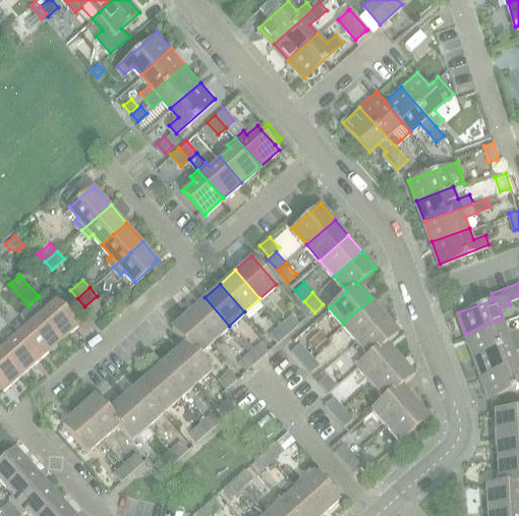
[(205,297),(188,311),(214,340),(229,326),(205,297)]
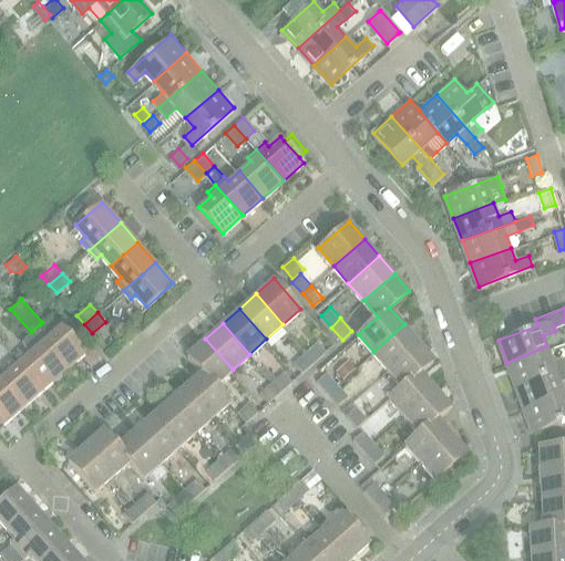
[(40,324),(31,332),(65,370),(85,352),(62,325),(50,335),(40,324)]
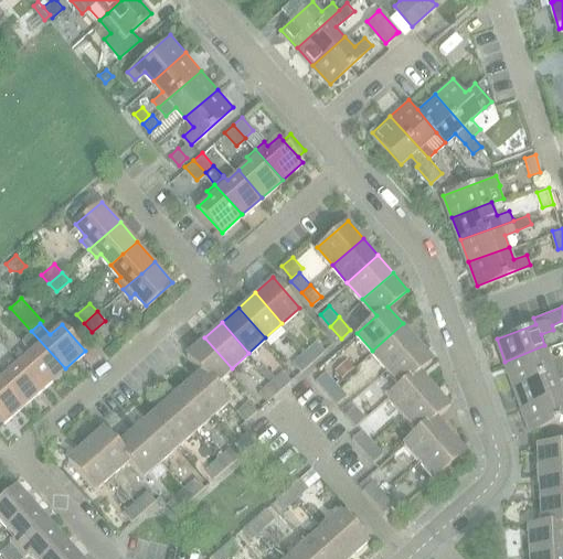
[(372,351),(386,367),(417,341),(403,323),(372,351)]
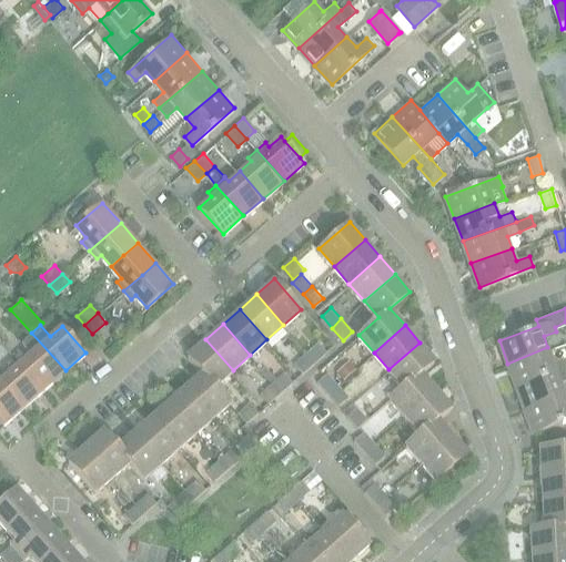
[(32,351),(21,361),(46,388),(66,370),(31,333),(22,340),(32,351)]
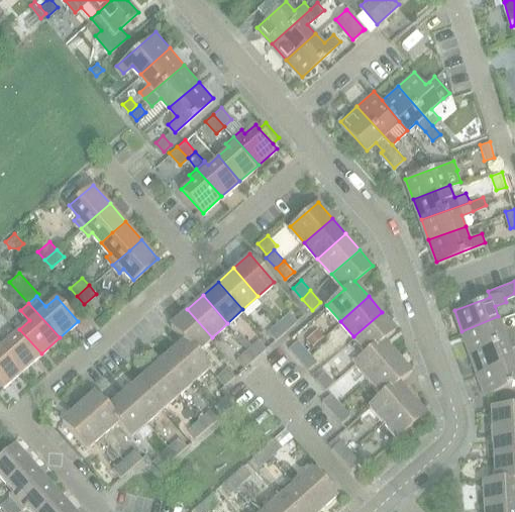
[(171,323),(185,338),(197,350),(212,337),(187,309),(171,323)]
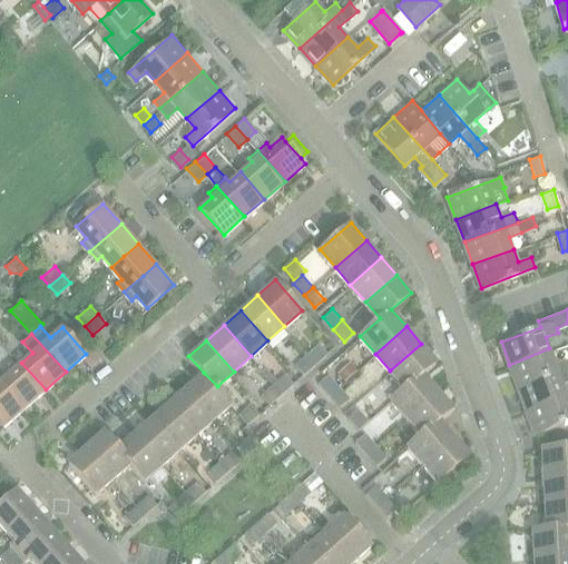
[(320,342),(309,353),(317,362),(329,350),(320,342)]
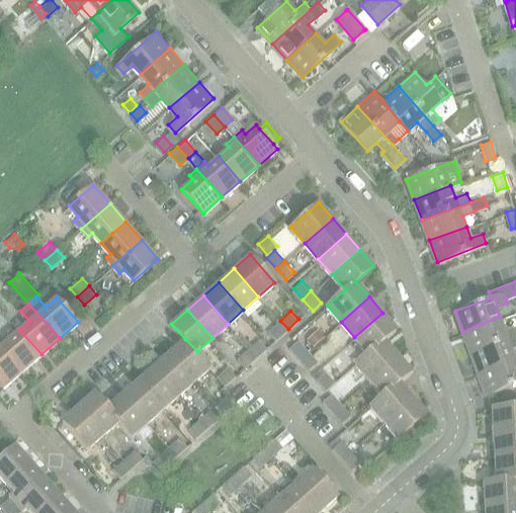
[(354,337),(367,352),(384,339),(397,329),(382,313),(354,337)]
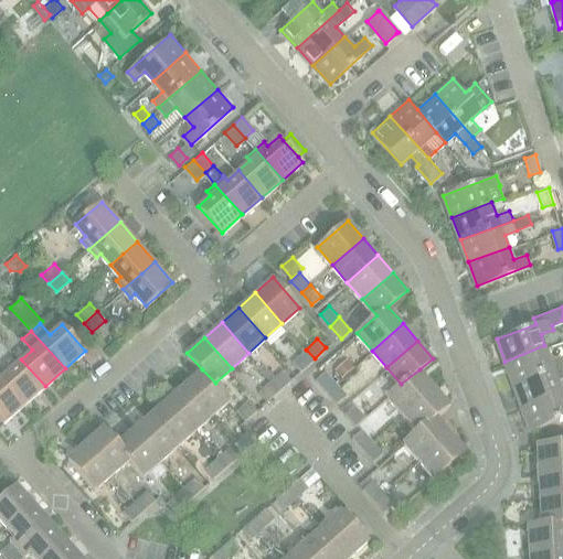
[(544,345),(505,362),(513,383),(562,364),(562,354),(550,358),(544,345)]
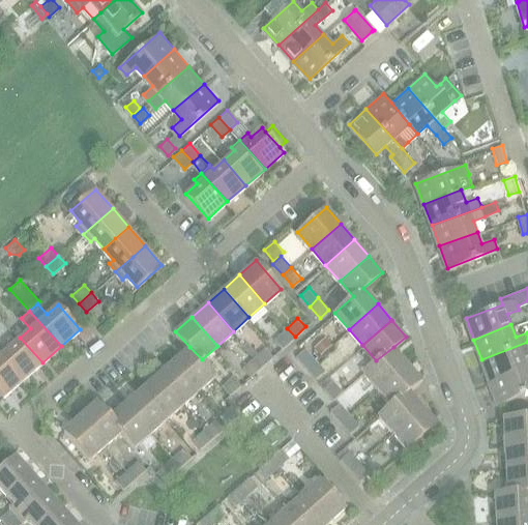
[(295,337),(287,328),(274,338),(283,347),(295,337)]
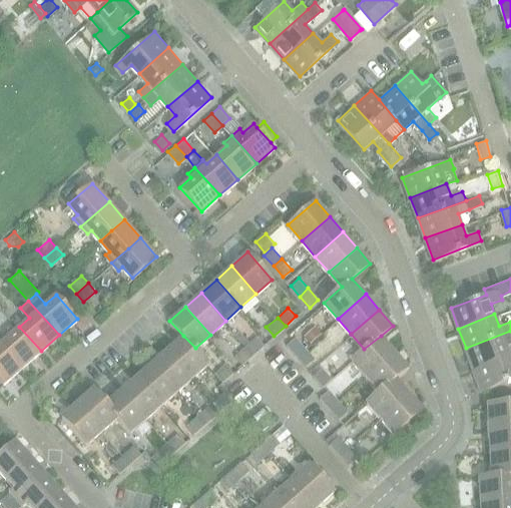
[(317,323),(306,333),(312,340),(323,330),(317,323)]
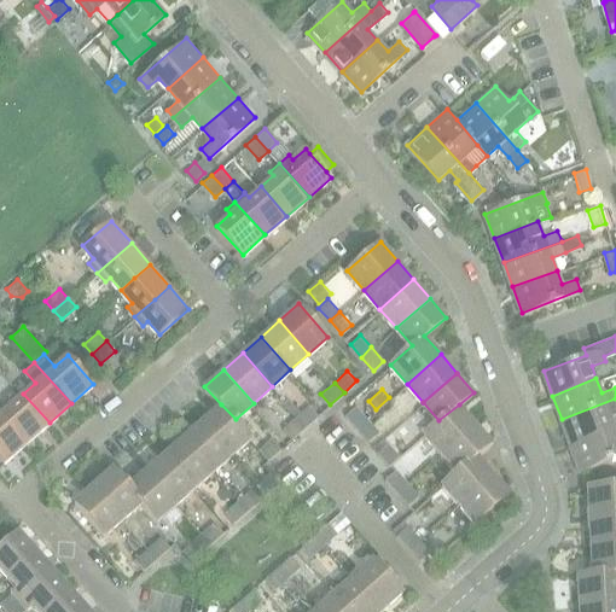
[(6,398),(0,404),(0,411),(28,442),(50,423),(23,394),(11,404),(6,398)]
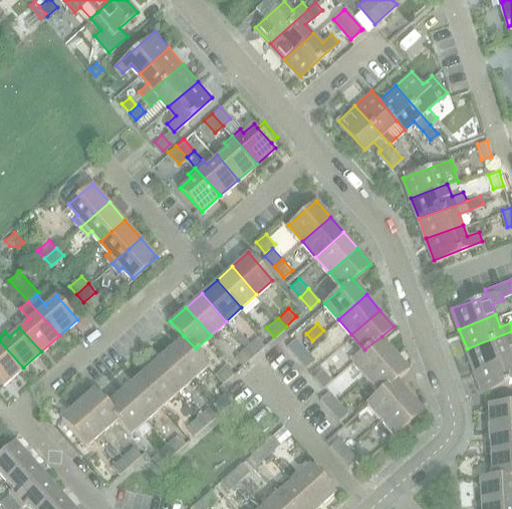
[(511,331),(467,348),(474,369),(511,356),(507,344),(511,342),(511,331)]
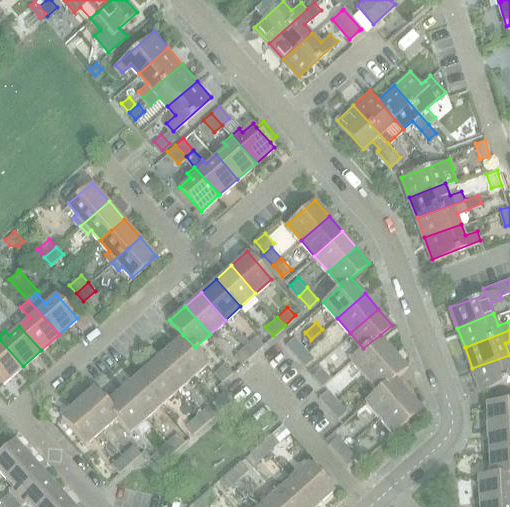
[(257,334),(245,344),(252,353),(264,342),(257,334)]
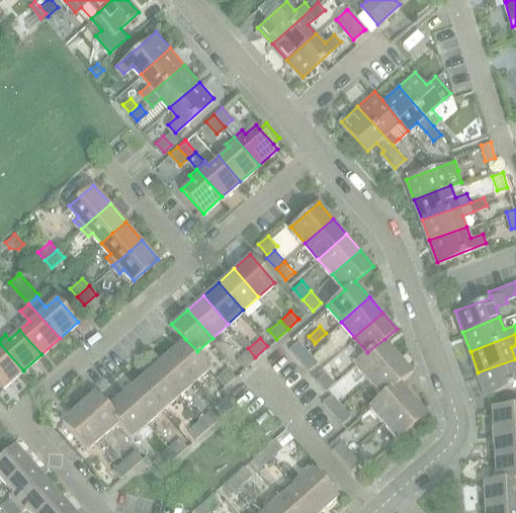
[(185,339),(168,354),(194,380),(210,366),(197,351),(185,339)]
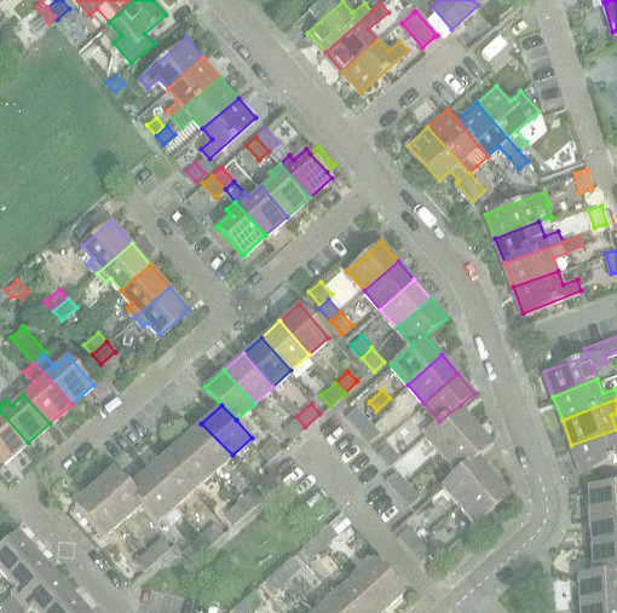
[(347,414),(359,427),(369,418),(357,405),(347,414)]
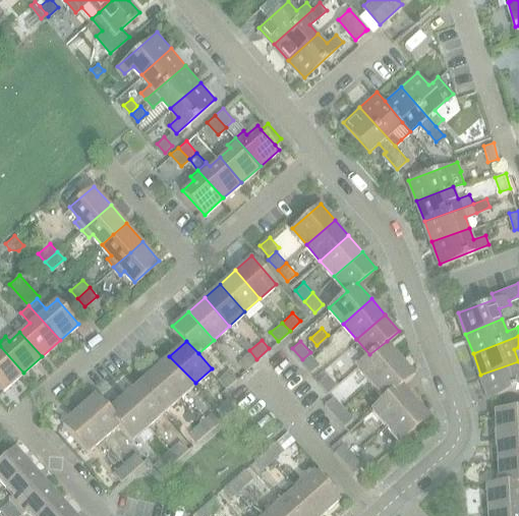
[(357,365),(371,382),(400,356),(387,341),(369,354),(357,365)]
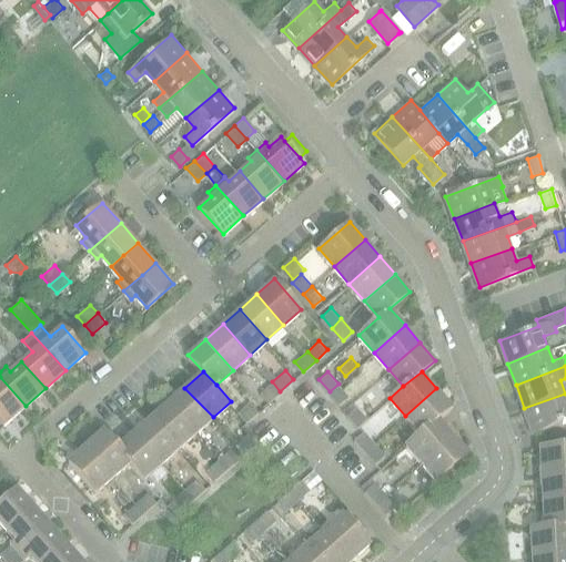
[(26,406),(0,377),(0,418),(4,423),(26,406)]
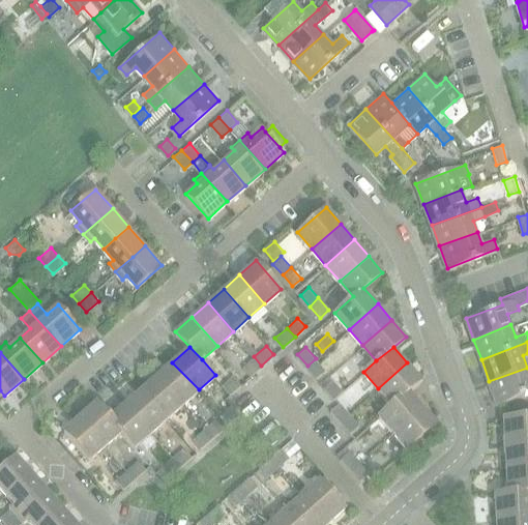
[(261,366),(254,356),(243,366),(252,375),(261,366)]
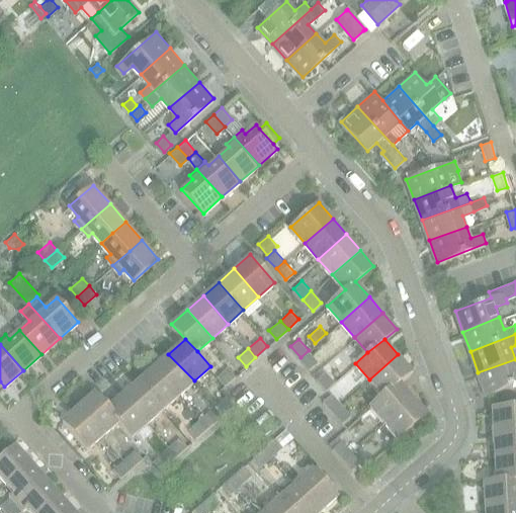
[(309,350),(301,357),(310,368),(318,360),(309,350)]
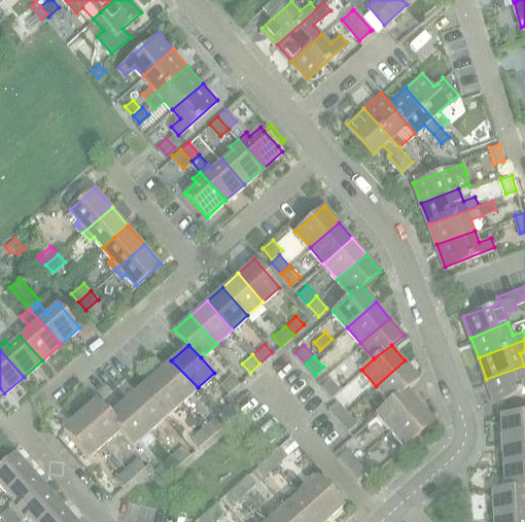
[(171,360),(156,373),(182,401),(198,387),(171,360)]
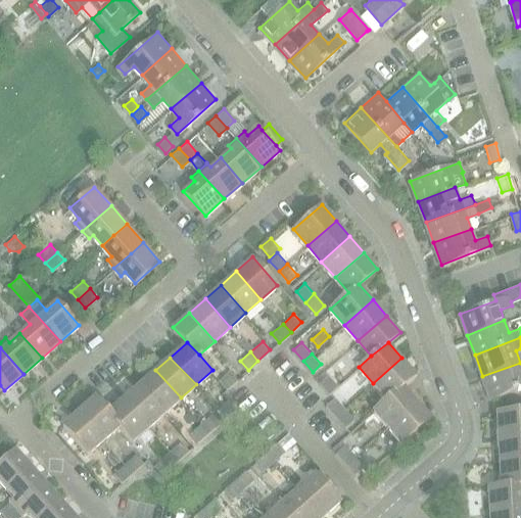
[(373,383),(386,398),(404,385),(416,374),(401,358),(373,383)]
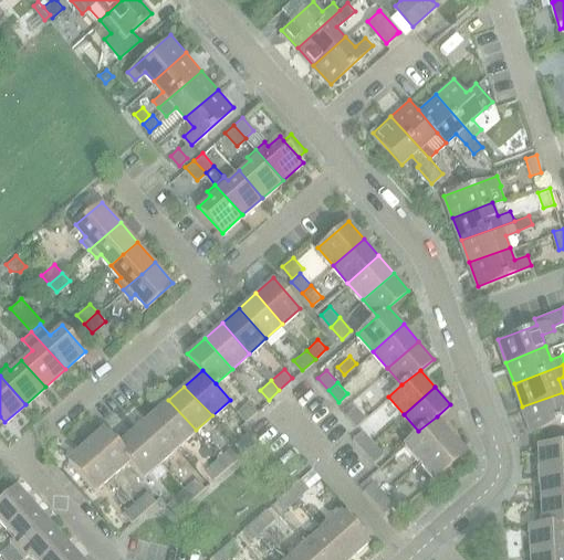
[(563,392),(522,407),(531,430),(563,416),(563,392)]
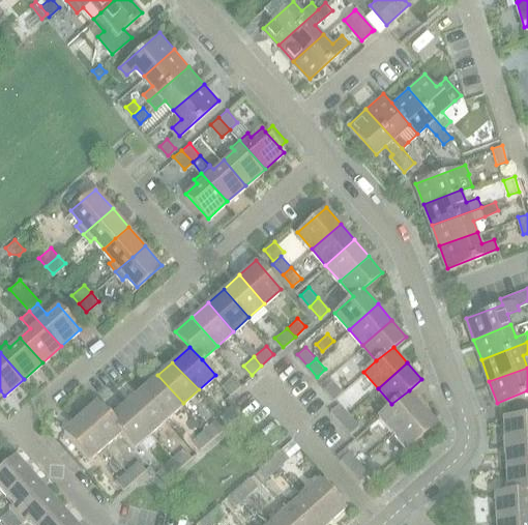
[(223,383),(231,392),(241,382),(234,374),(223,383)]
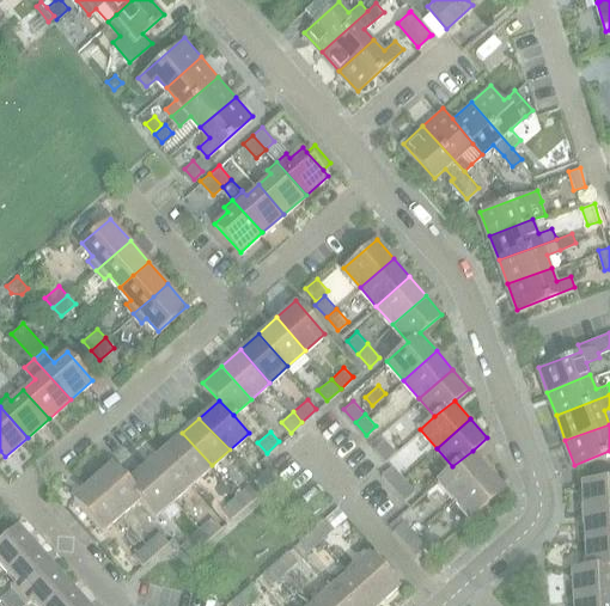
[(182,433),(162,450),(195,481),(212,465),(182,433)]
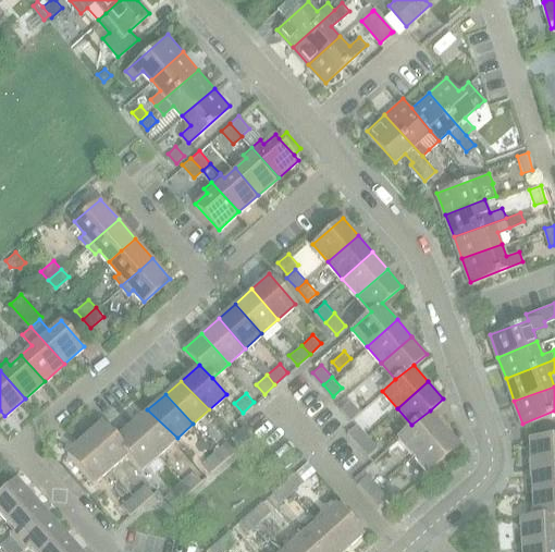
[(350,397),(341,406),(352,418),(360,409),(355,403),(350,397)]
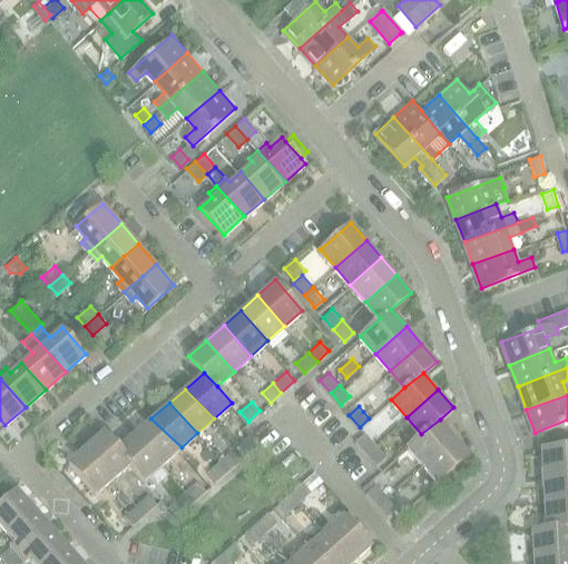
[(150,418),(136,432),(163,463),(182,447),(150,418)]
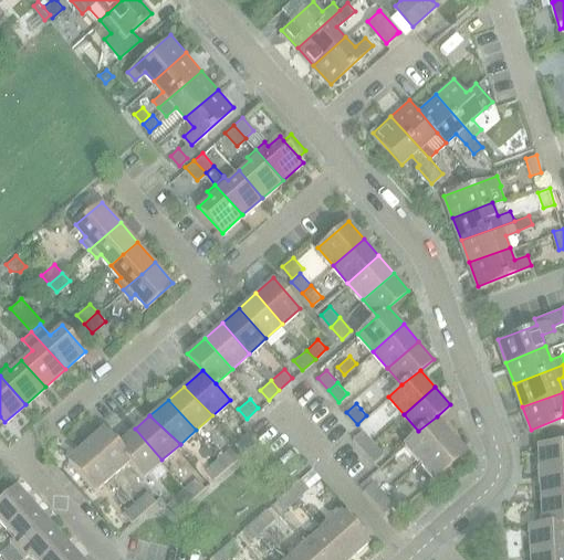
[(405,442),(420,460),(451,433),(437,416),(418,431),(405,442)]
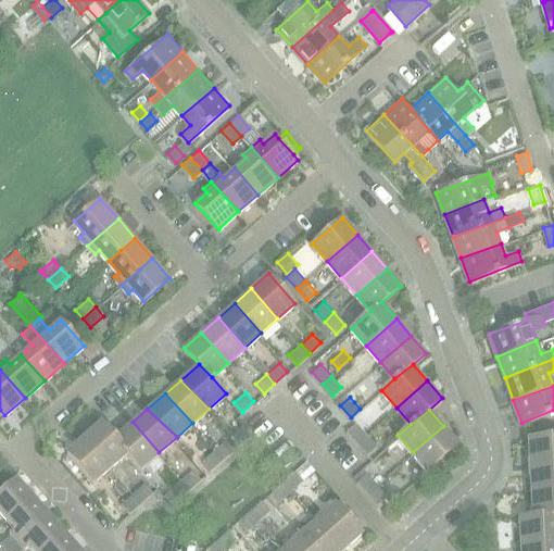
[(101,421),(85,436),(111,466),(127,451),(116,437),(101,421)]
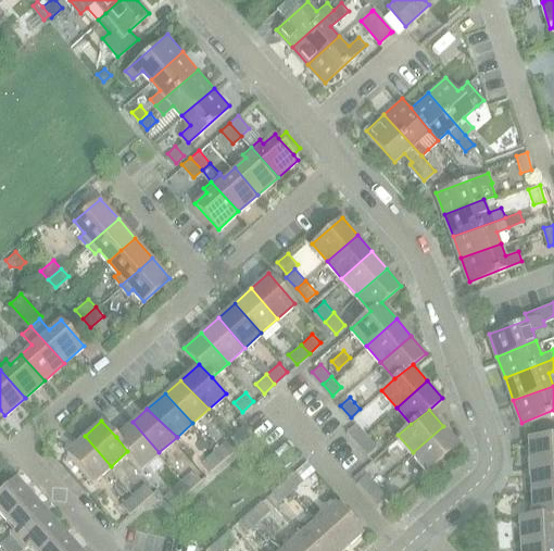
[(348,429),(356,439),(365,430),(356,421),(348,429)]
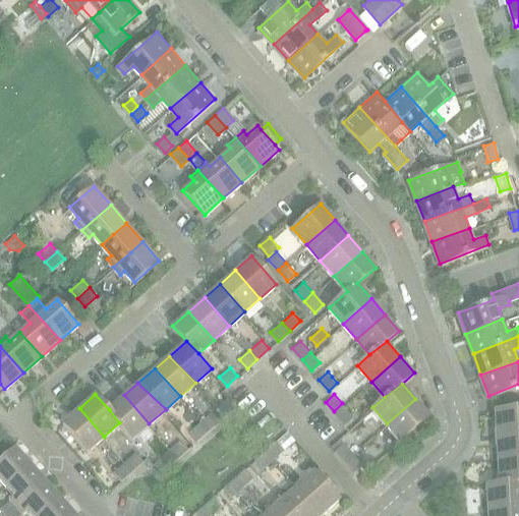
[(124,395),(109,409),(119,422),(133,438),(149,423),(124,395)]
